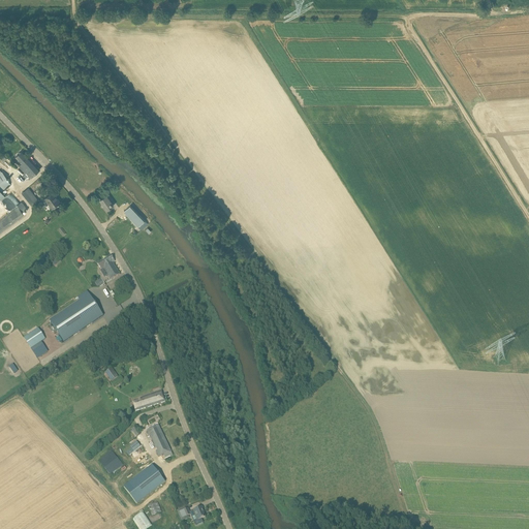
[(23,151),(16,157),(22,163),(19,166),(30,179),(40,169),(23,151)]
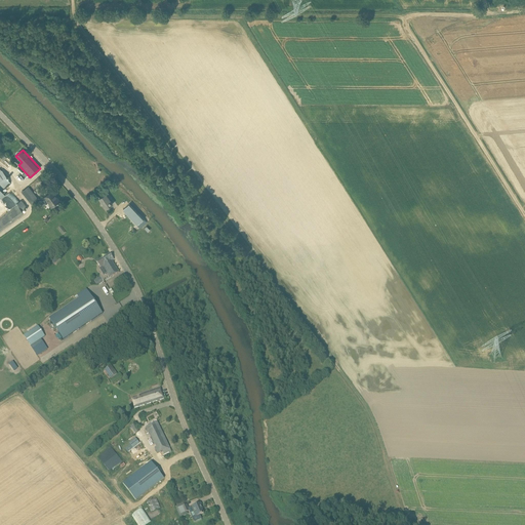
[(0,199),(5,196),(1,190),(10,183),(0,168),(0,199)]
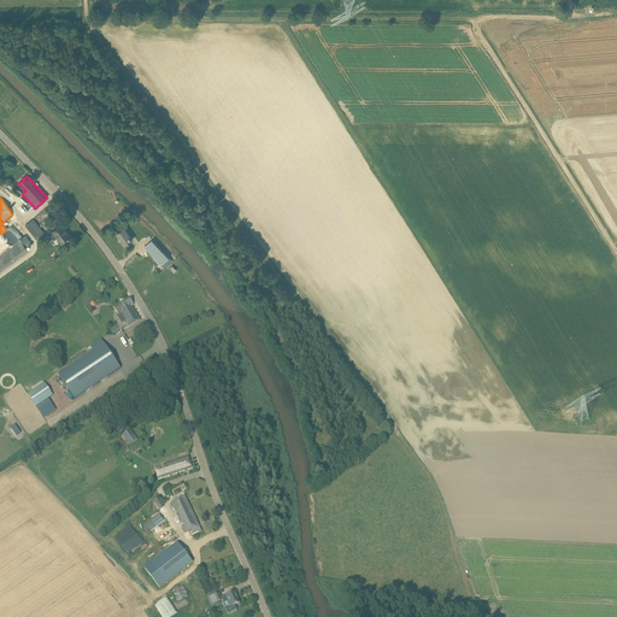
[(25,225),(36,240),(37,240),(45,234),(33,219),(25,225)]
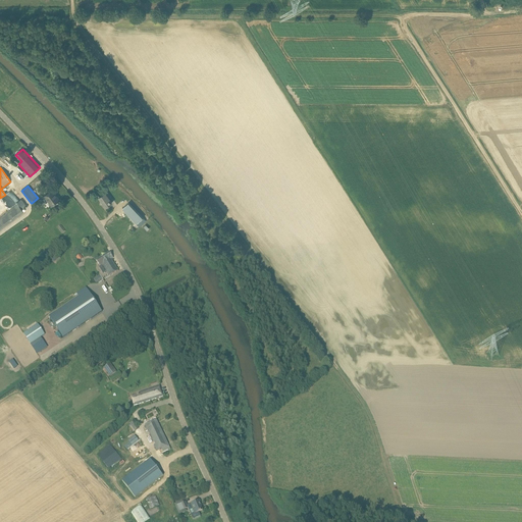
[(52,190),(44,196),(46,199),(47,198),(53,205),(60,200),(52,190)]
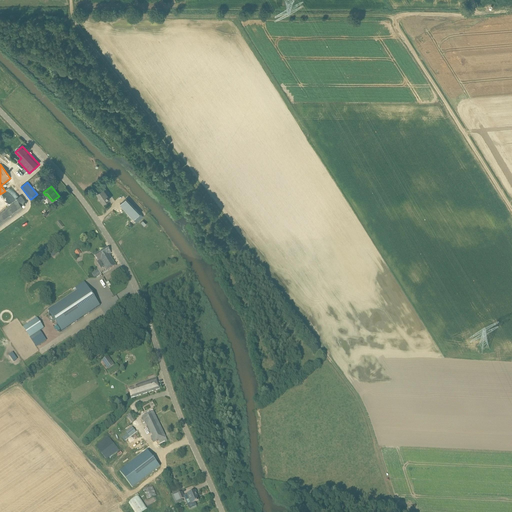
[(97,194),(104,204),(110,199),(103,190),(97,194)]
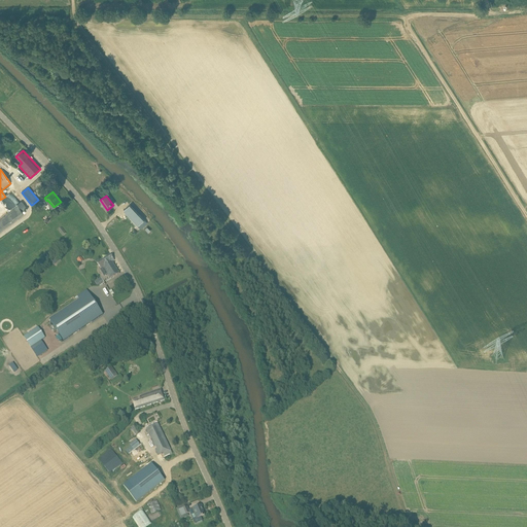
[(16,205),(18,206),(0,219),(0,231),(24,214),(22,211),(27,208),(22,202),(16,205)]
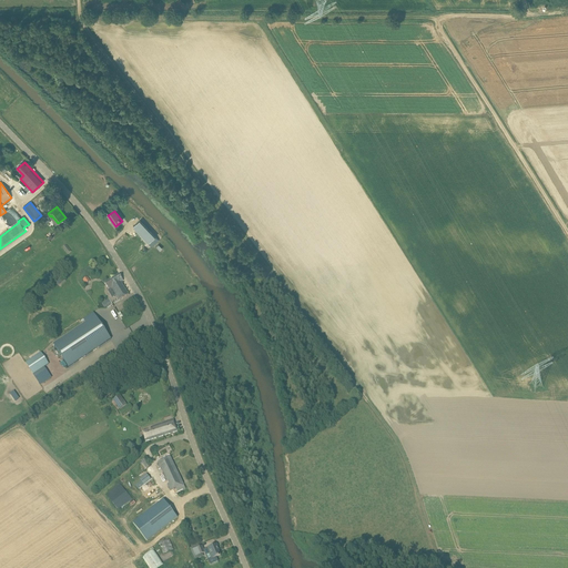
[(140,221),(133,227),(137,230),(149,243),(155,237),(140,221)]
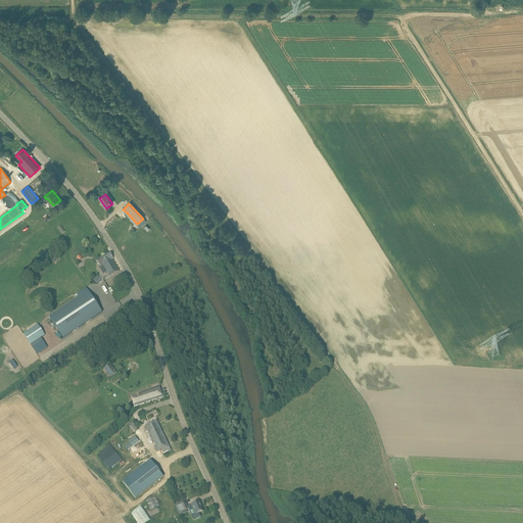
[(103,265),(110,276),(119,271),(111,259),(113,258),(109,252),(97,260),(101,267),(103,265)]
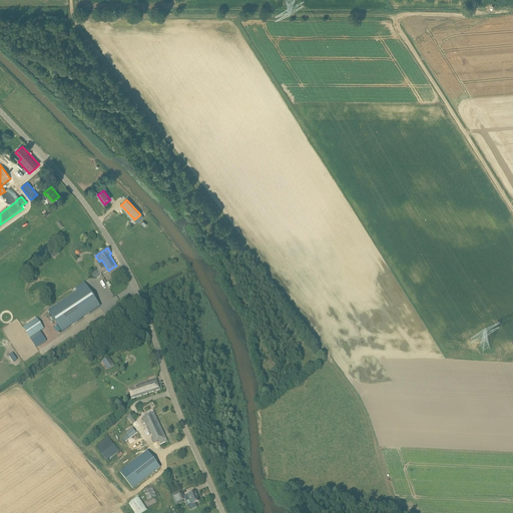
[(59,252),(56,249),(50,253),(53,258),(59,252)]
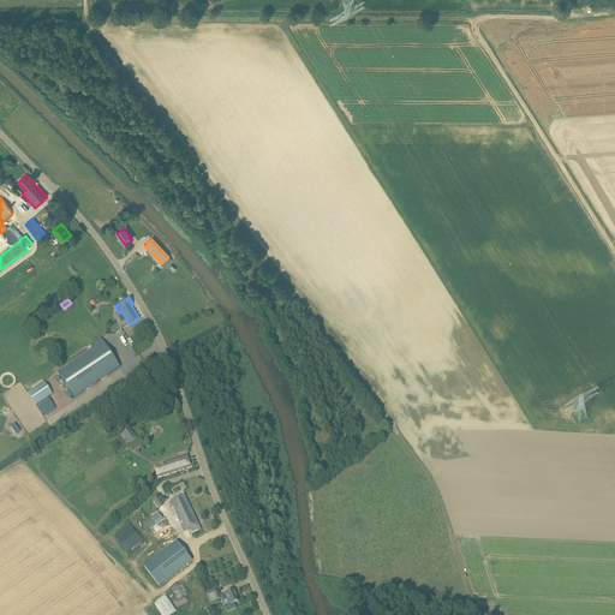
[(34,389),(28,393),(36,405),(45,417),(75,398),(81,394),(120,368),(103,342),(93,350),(63,370),(58,372),(45,381),(34,389)]
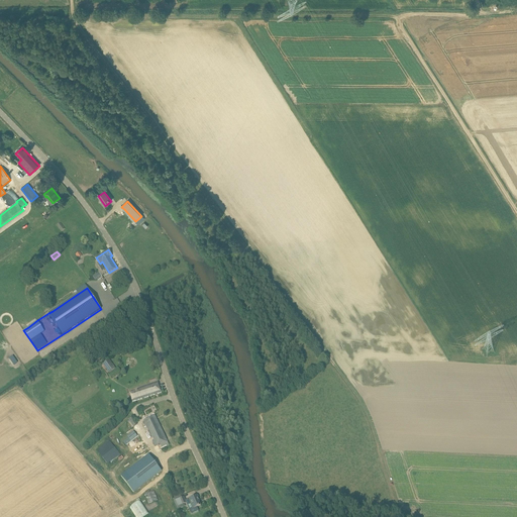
[(110,359),(103,365),(109,373),(115,368),(110,359)]
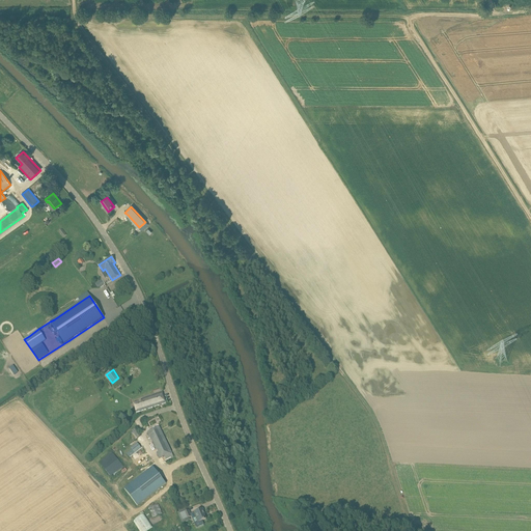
[(121,378),(112,384),(115,388),(124,382),(121,378)]
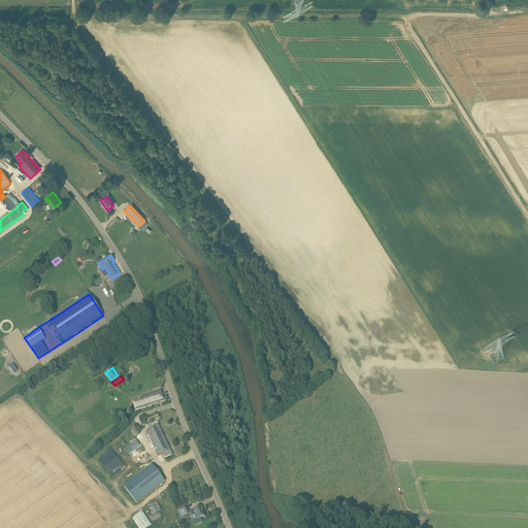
[(161,390),(157,391),(141,396),(142,398),(133,401),(135,410),(165,401),(161,390)]
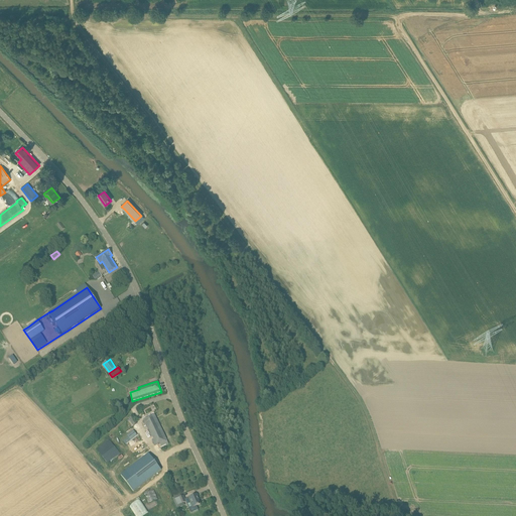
[(154,414),(143,419),(151,436),(152,435),(154,438),(152,439),(155,445),(158,444),(167,440),(154,414)]
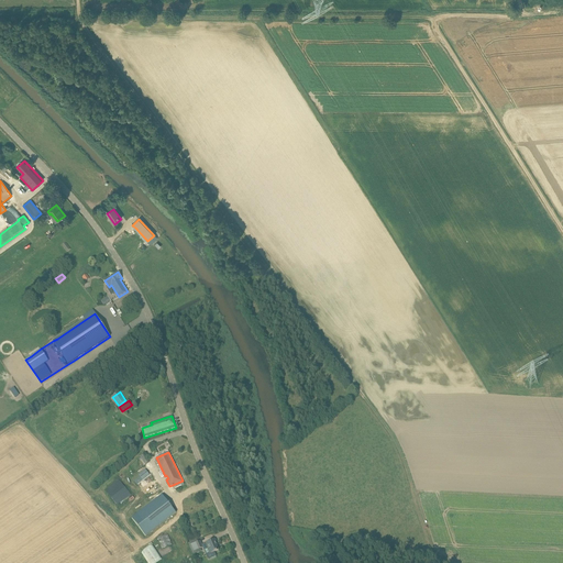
[(146,464),(150,462),(144,454),(141,456),(146,464)]
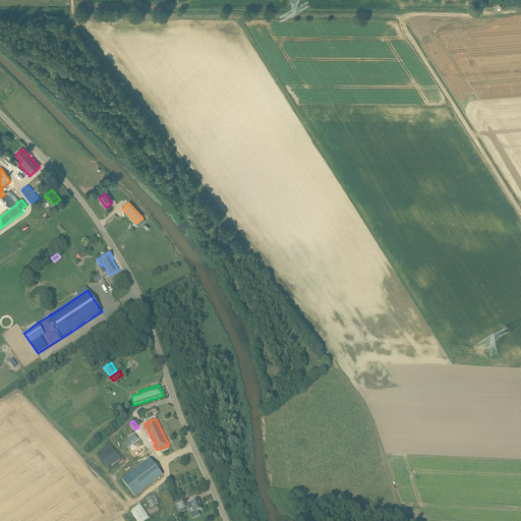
[(124,445),(130,453),(112,467),(112,470),(128,471),(138,463),(152,454),(140,439),(137,439),(134,433),(128,439),(128,442),(124,445)]
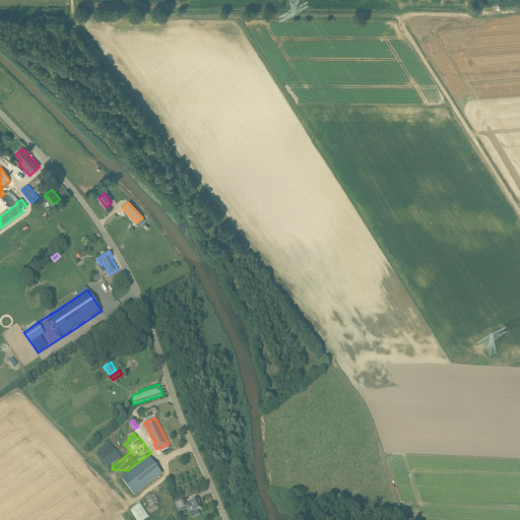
[(110,442),(98,453),(109,467),(121,457),(110,442)]
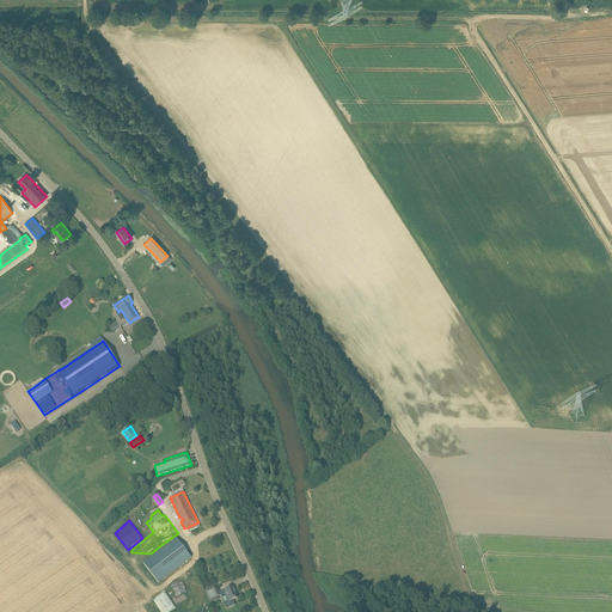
[(191,557),(177,538),(144,563),(158,582),(191,557)]
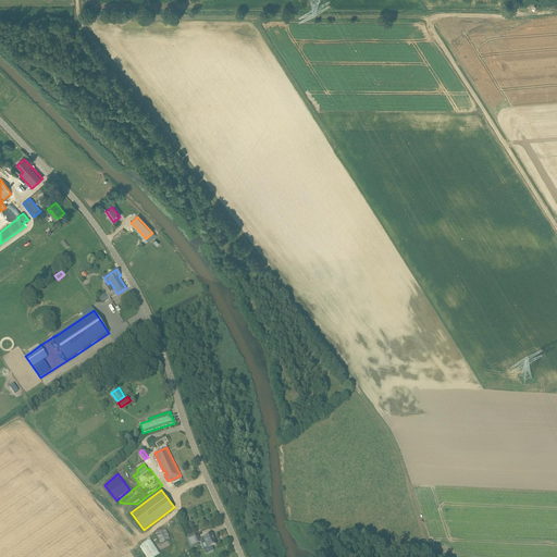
[(160,542),(170,539),(165,529),(157,533),(160,542)]
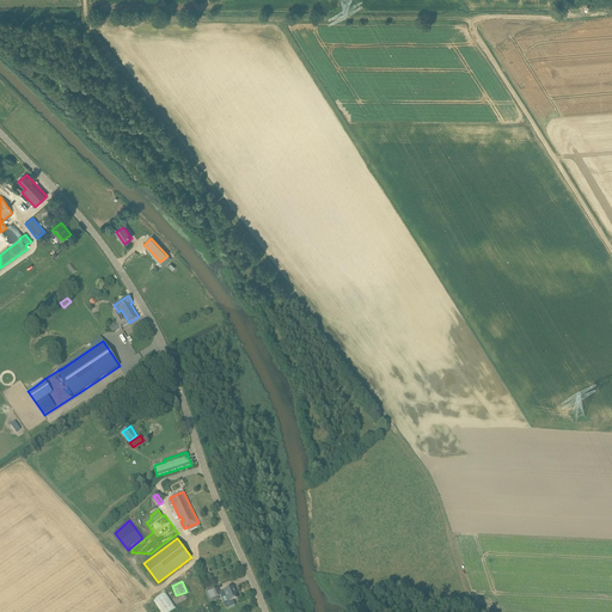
[(236,591),(234,586),(224,591),(228,601),(225,604),(226,609),(236,605),(233,600),(238,598),(234,591),(236,591)]
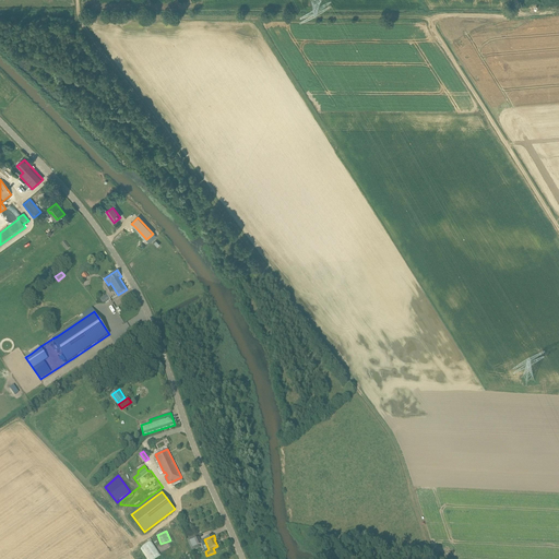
[(199,537),(195,538),(195,536),(187,540),(192,551),(200,547),(199,545),(202,544),(199,537)]
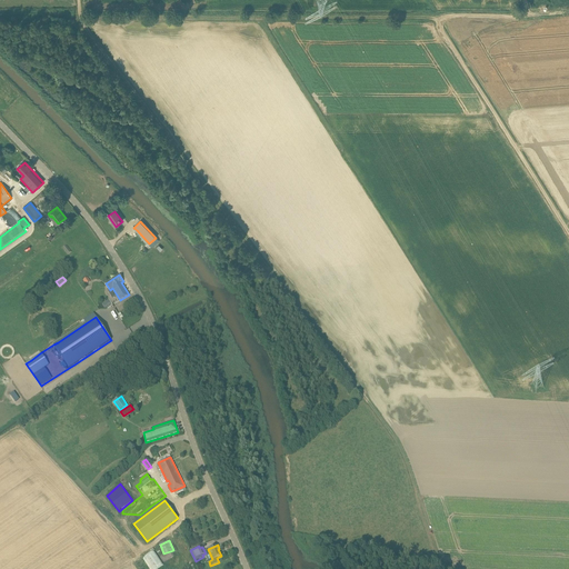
[(158,568),(163,566),(153,551),(143,559),(150,568),(158,568)]
